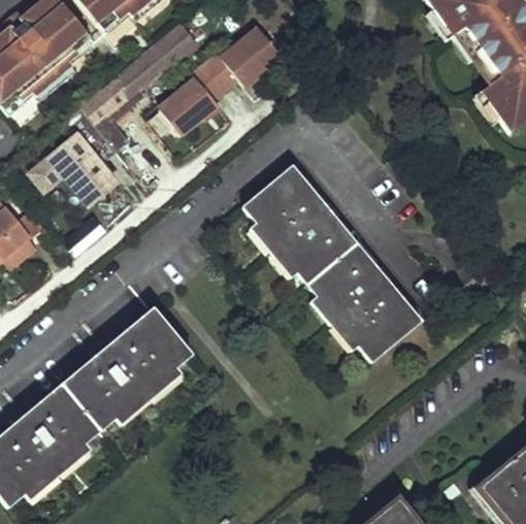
[(0,104),(14,93),(20,99),(31,91),(34,95),(68,67),(65,62),(75,53),(70,46),(86,34),(58,0),(39,0),(28,10),(21,2),(0,19),(0,104)]
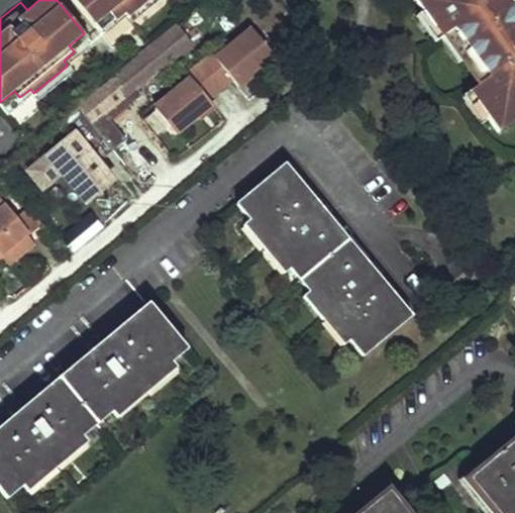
[(75,0),(95,24),(110,11),(116,18),(126,8),(130,13),(145,0),(75,0)]
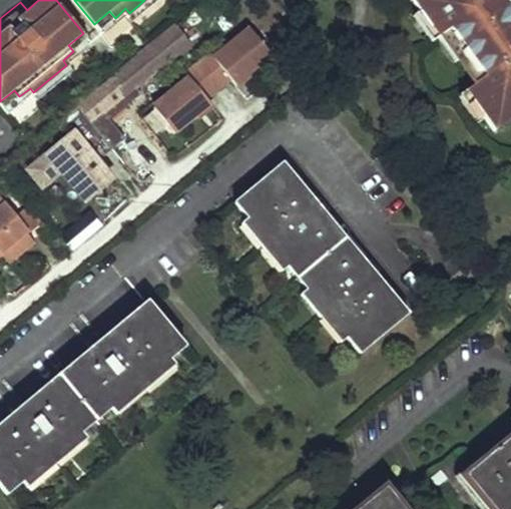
[(144,0),(129,13),(134,19),(156,0),(144,0)]
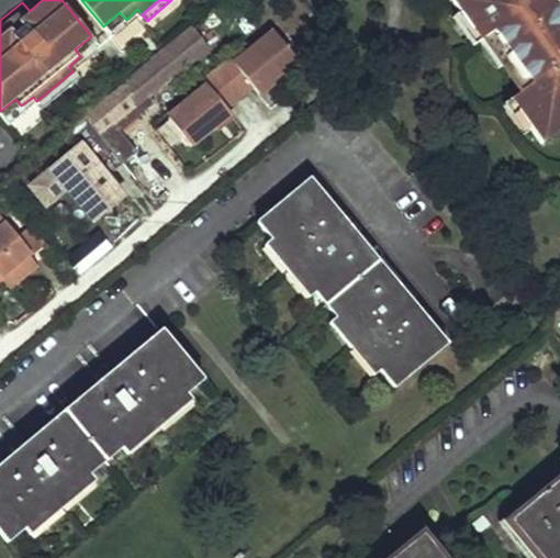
[(505,63),(524,89),(532,98),(515,110),(528,129),(540,144),(559,129),(559,0),(455,0),(461,9),(474,28),(482,22),(510,60),(505,63)]
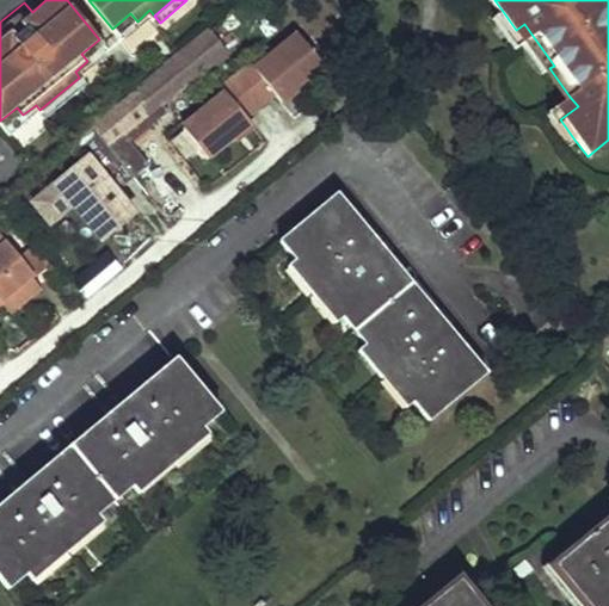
[(130,13),(112,29),(123,41),(154,16),(149,10),(137,22),(130,13)]
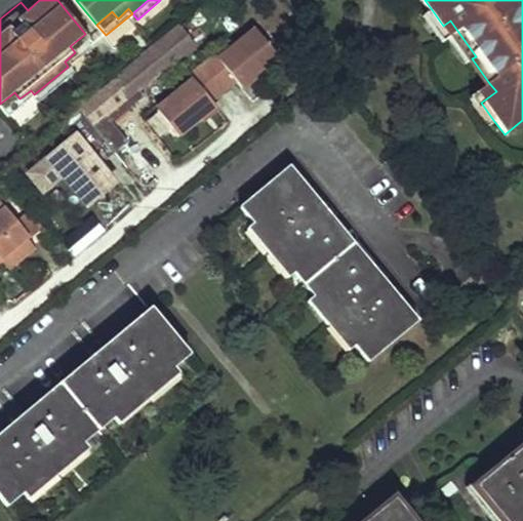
[(449,38),(467,62),(472,58),(476,56),(450,21),(443,26),(431,8),(426,12),(445,39),(449,38)]
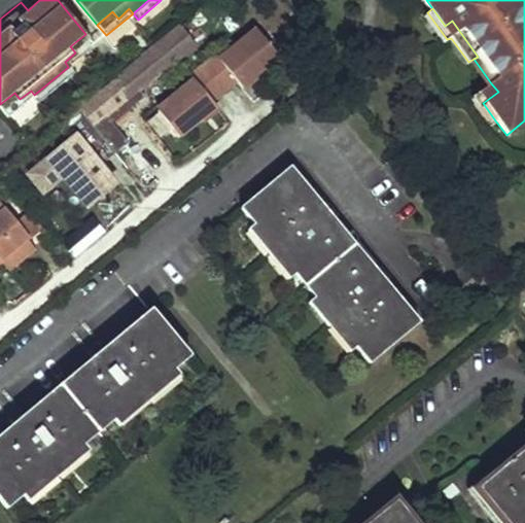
[(78,105),(113,147),(125,137),(104,113),(126,96),(129,99),(196,43),(177,21),(110,76),(111,77),(78,105)]
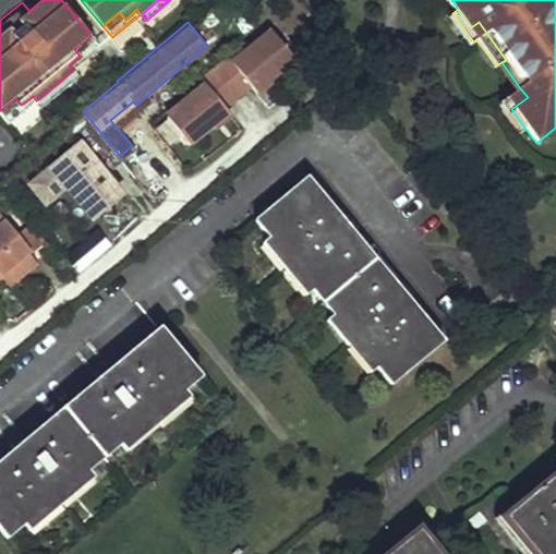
[(278,33),(273,27),(249,46),(254,52),(278,33)]
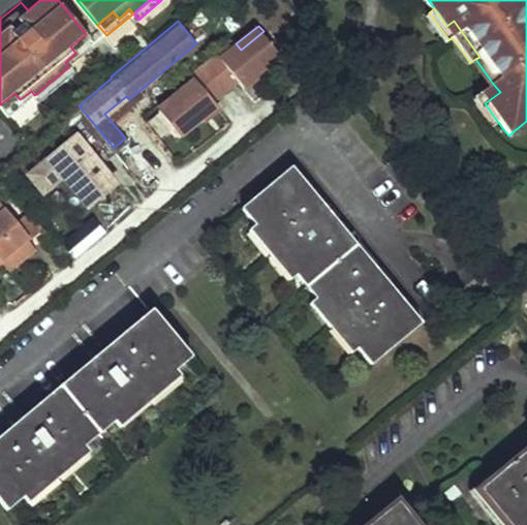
[(278,50),(264,31),(241,50),(236,43),(222,55),(219,52),(206,63),(223,84),(236,74),(243,83),(257,71),(255,68),(278,50)]
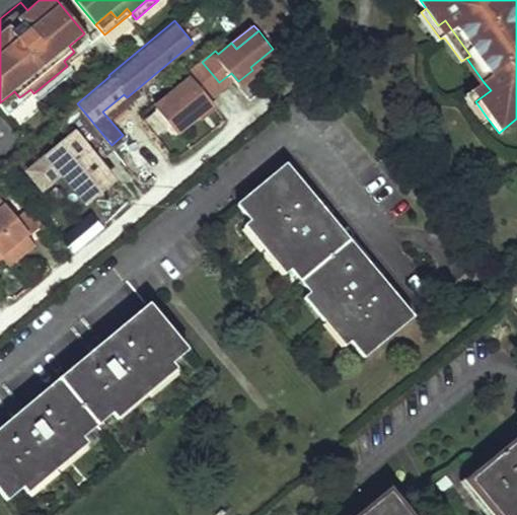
[(84,33),(69,46),(74,52),(64,61),(67,66),(93,44),(84,33)]
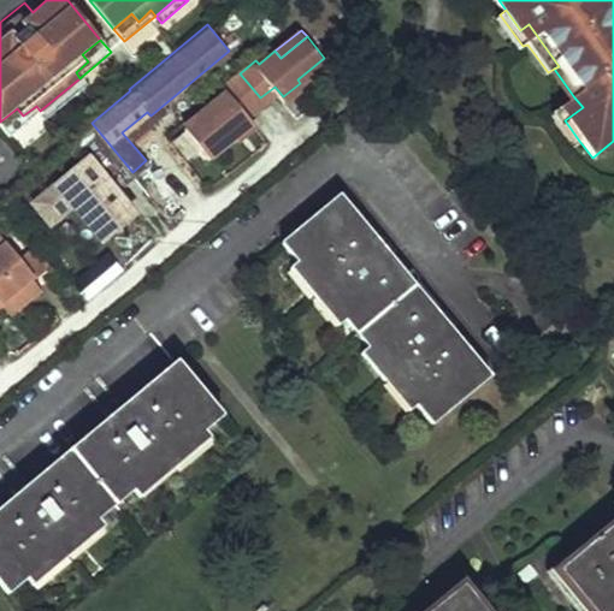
[(260,98),(240,73),(225,85),(228,89),(212,102),(217,108),(190,130),(207,152),(234,130),(237,134),(254,120),(246,110),(260,98)]
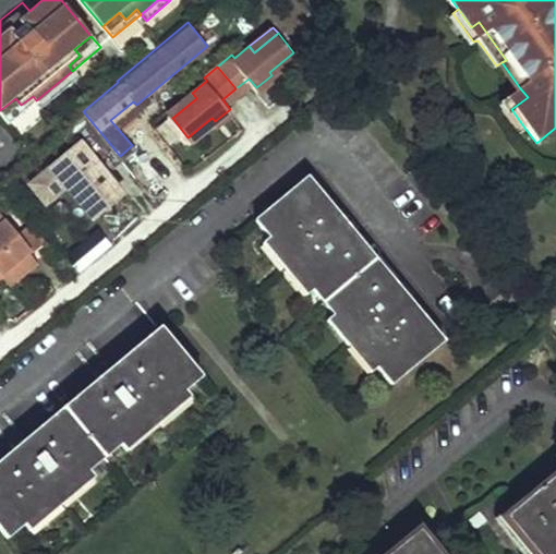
[(72,71),(36,100),(41,107),(77,76),(72,71)]
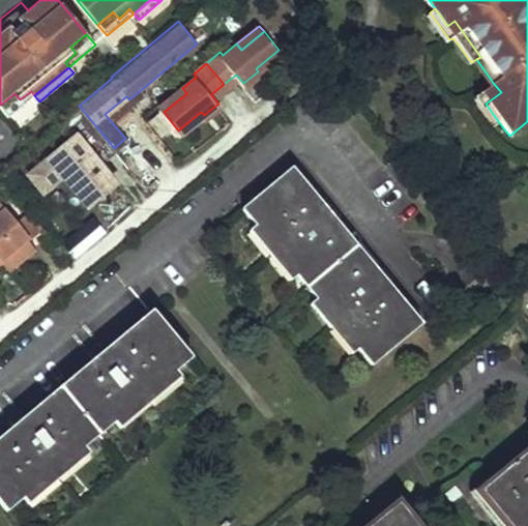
[(482,106),(495,123),(498,121),(486,104),(501,92),(494,84),(475,96),(482,106)]
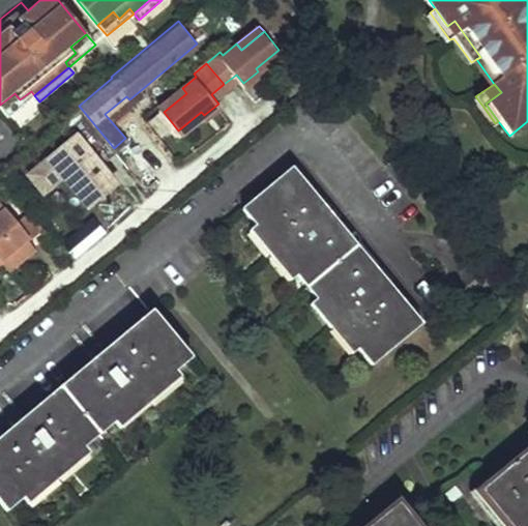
[(186,93),(182,88),(158,107),(164,112),(186,93)]
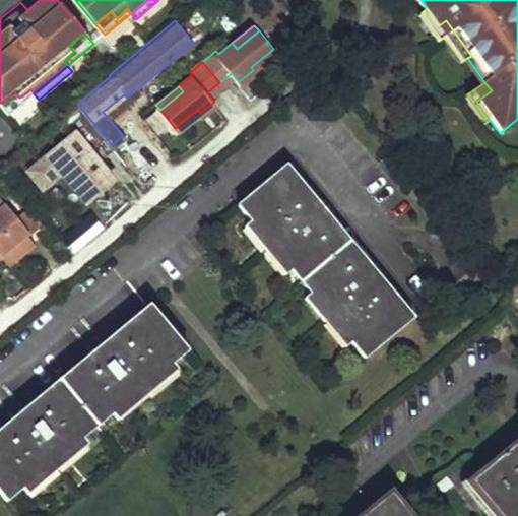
[(14,91),(0,103),(0,105),(8,115),(34,93),(30,89),(19,98),(14,91)]
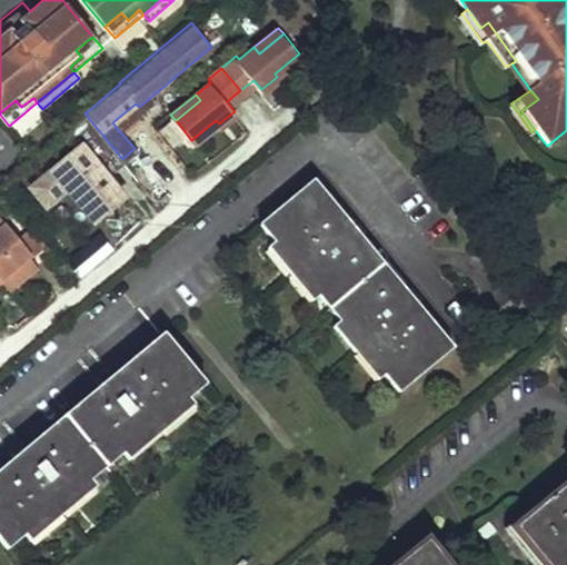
[(122,159),(85,114),(66,129),(77,142),(106,177),(110,174),(123,161),(122,159)]
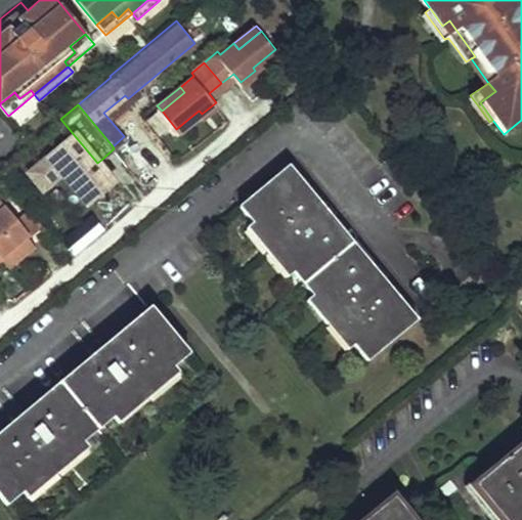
[(97,163),(71,131),(24,171),(41,192),(60,176),(85,206),(118,179),(101,160),(97,163)]
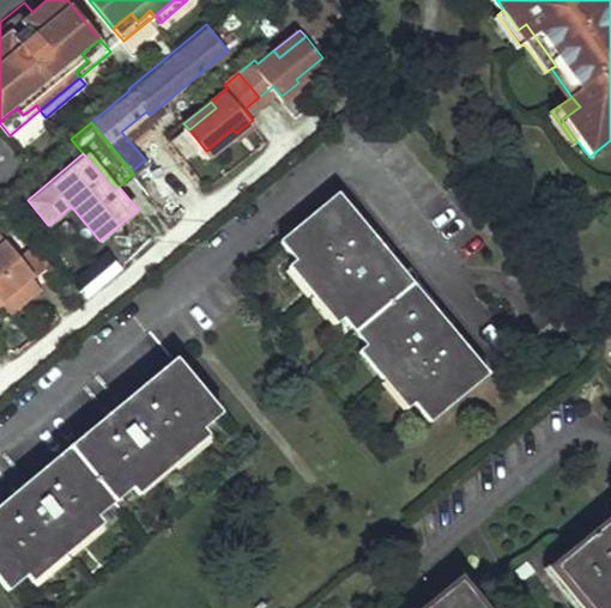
[(339,192),(283,238),(430,417),(487,371),(339,192)]
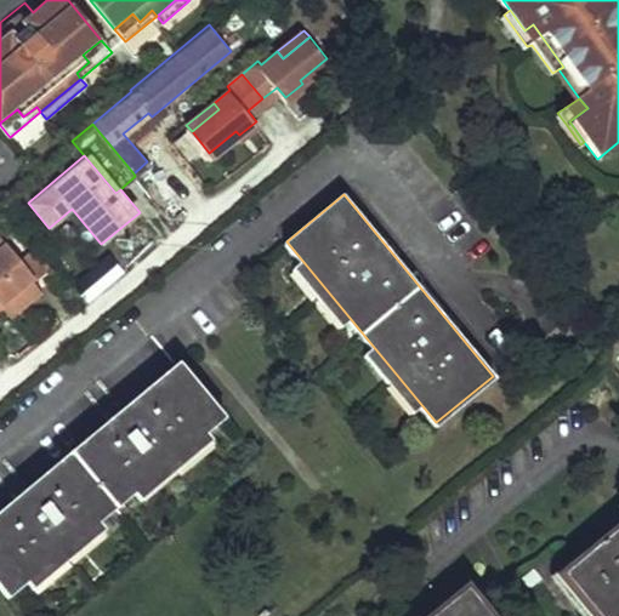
[(0,294),(30,271),(4,238),(0,240),(0,294)]
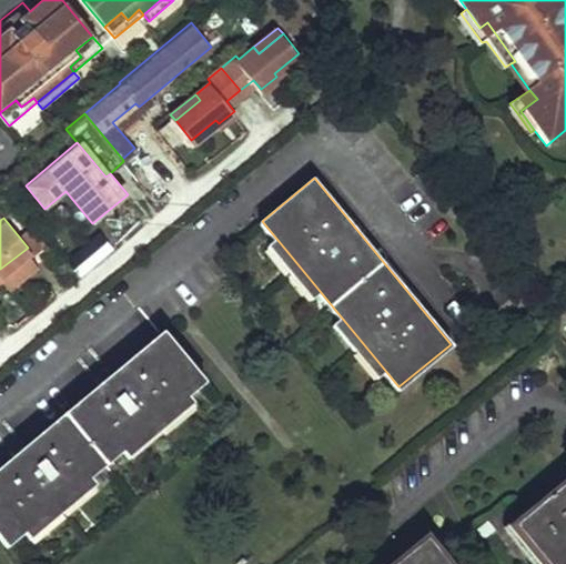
[(0,535),(9,546),(205,382),(163,331),(0,466),(0,535)]
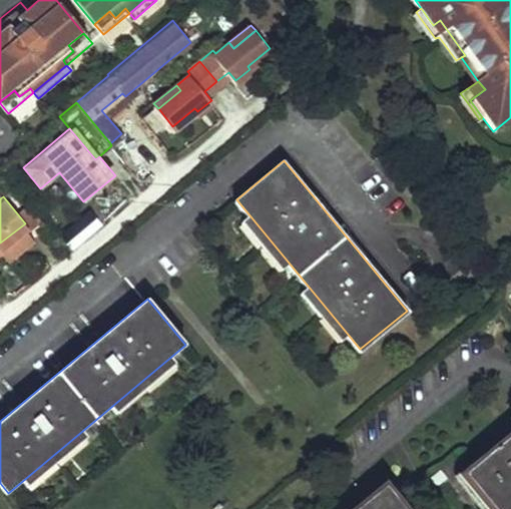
[(492,508),(510,508),(510,431),(462,473),(488,504),(492,508)]
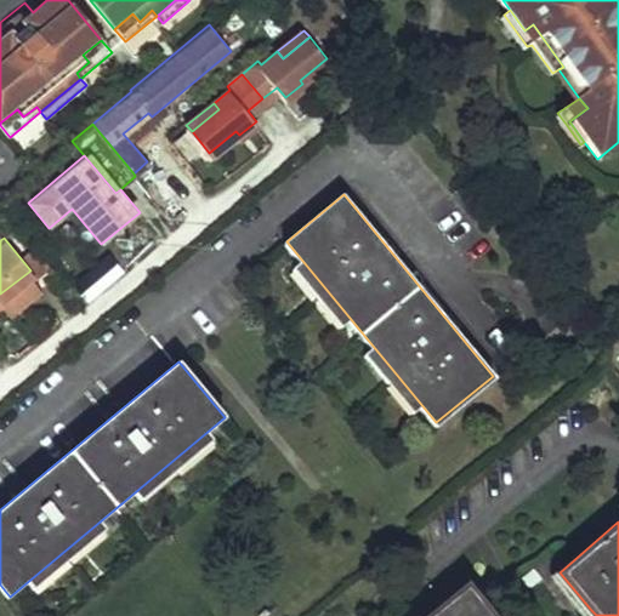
[(425,615),(492,615),(465,583),(425,615)]
